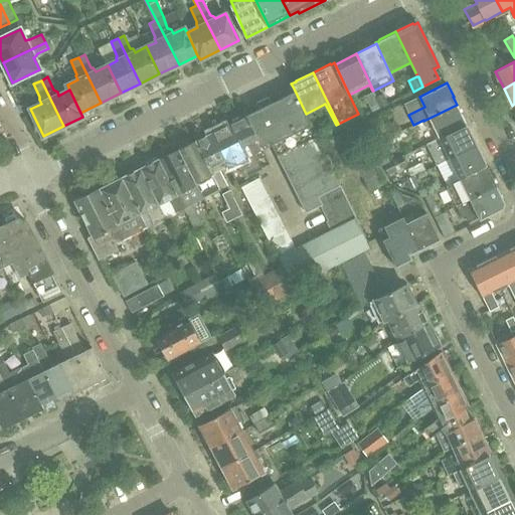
[(255,110),(245,115),(245,116),(262,148),(273,143),(306,211),(320,205),(328,220),(327,221),(331,230),(356,218),(337,179),(331,165),(306,114),(295,91),(294,92),(292,88),(277,95),(275,101),(255,110)]
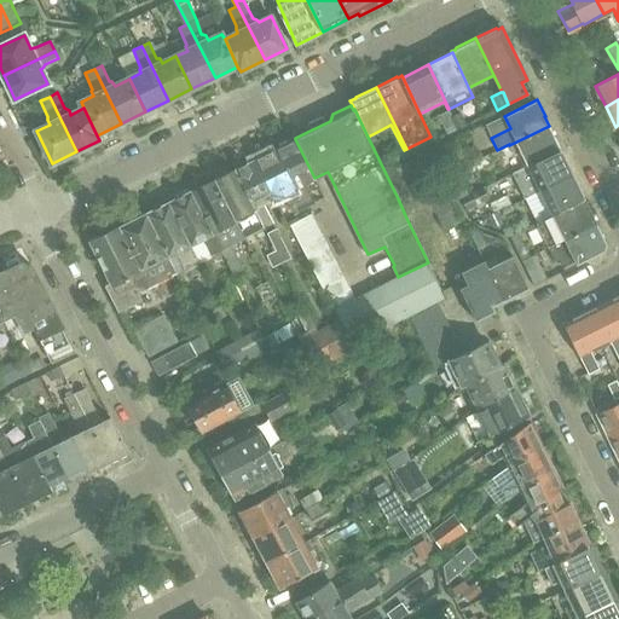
[(449,110),(439,115),(447,134),(467,125),(461,111),(451,116),(449,110)]
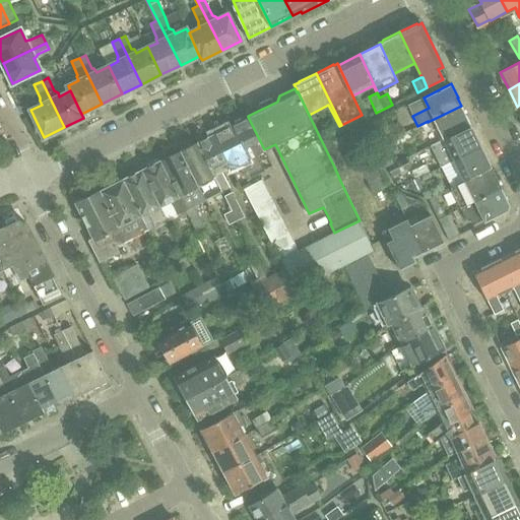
[(461,106),(428,122),(432,130),(438,127),(444,138),(470,125),(461,106)]
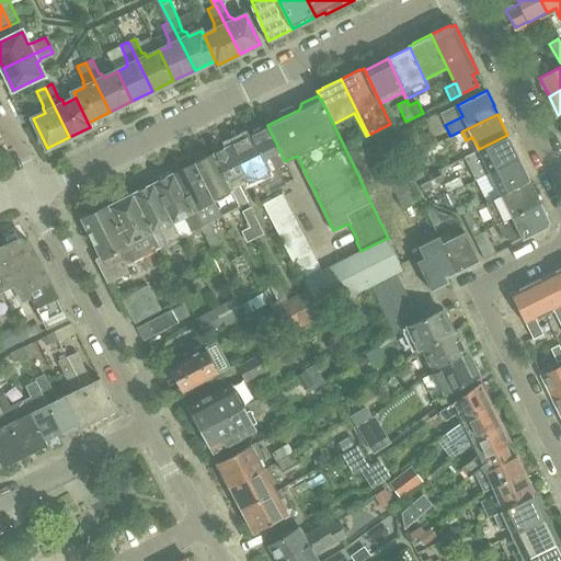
[(403,152),(421,142),(412,125),(395,134),(403,152)]
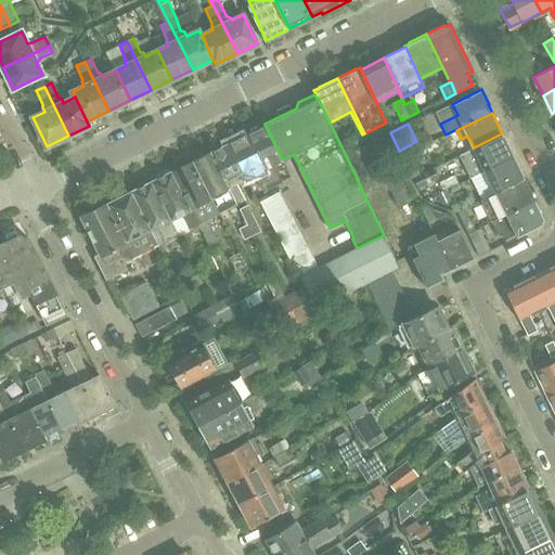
[(265,125),(247,133),(273,185),(282,181),(273,165),(282,159),(265,125)]
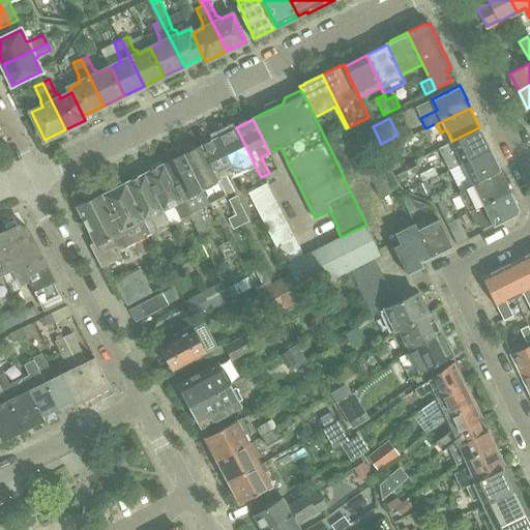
[(236,127),(219,136),(236,170),(245,165),(253,181),(261,177),(236,127)]
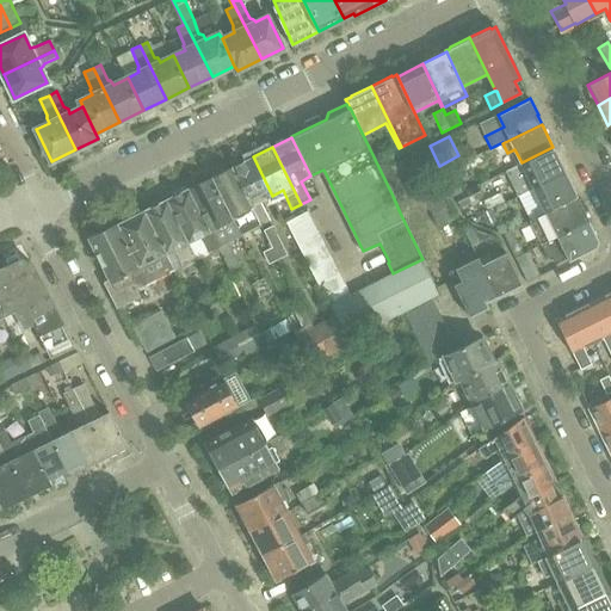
[(429,147),(406,158),(418,184),(440,173),(429,147)]
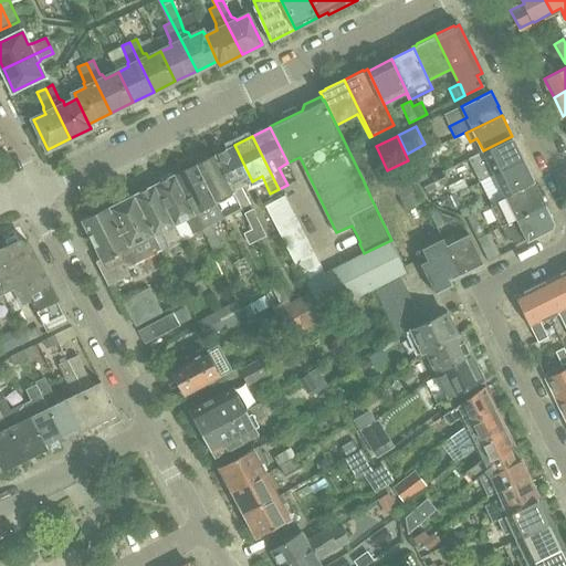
[(512,136),(483,150),(490,165),(475,171),(480,181),(494,174),(523,159),(512,136)]
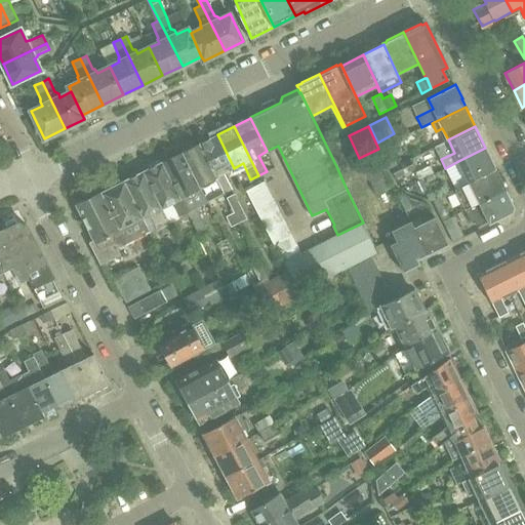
[(217,134),(200,144),(225,192),(233,189),(225,172),(234,168),(217,134)]
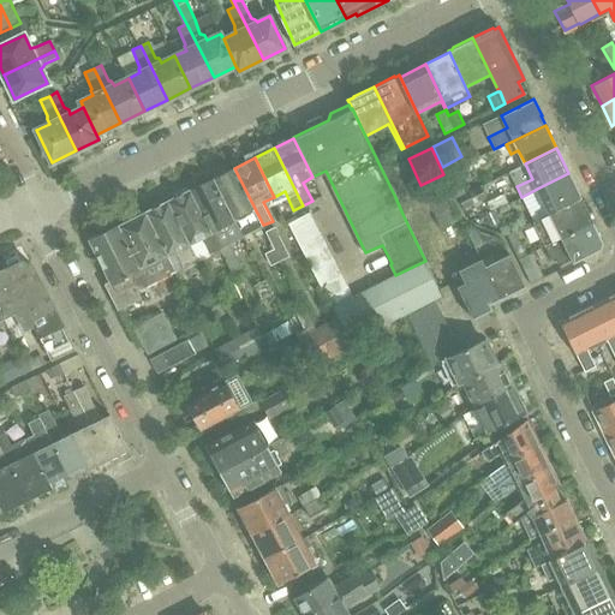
[(408,159),(383,171),(396,197),(421,185),(408,159)]
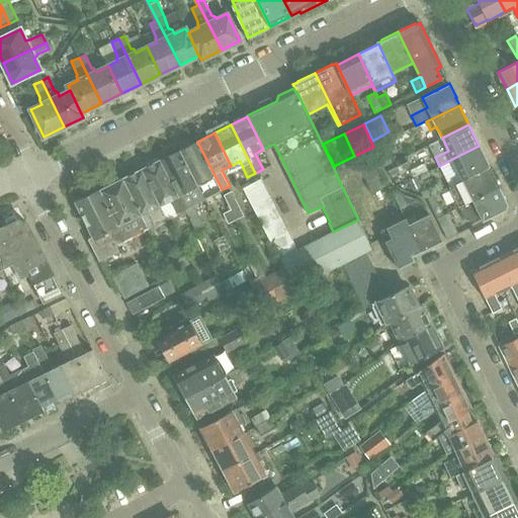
[(197,142),(180,150),(196,183),(206,178),(213,193),(222,189),(197,142)]
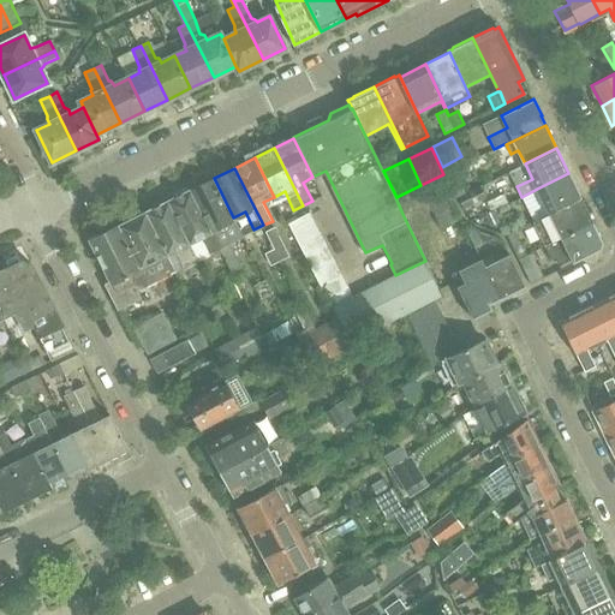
[(439,177),(440,177),(451,201),(465,193),(454,169),(439,177)]
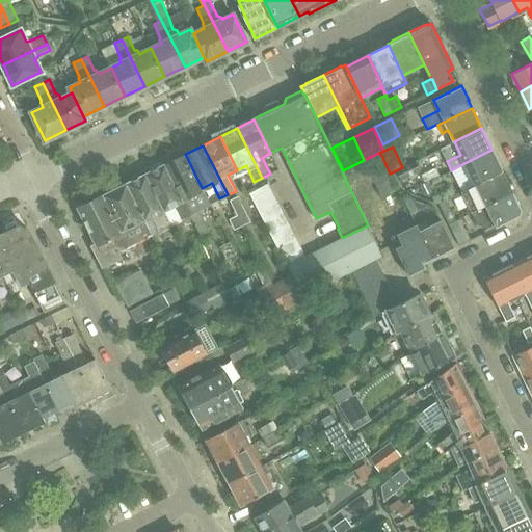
[(464,163),(475,184),(503,170),(491,150),(464,163)]
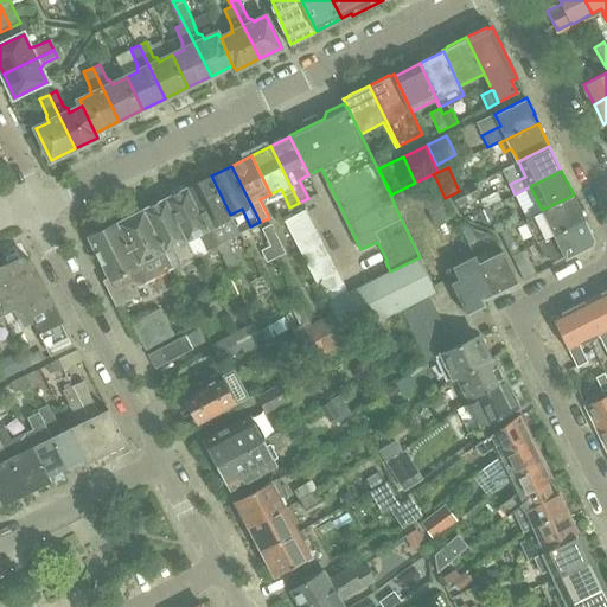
[(211,176),(190,186),(232,270),(240,267),(225,238),(219,225),(232,218),(230,215),(211,176)]
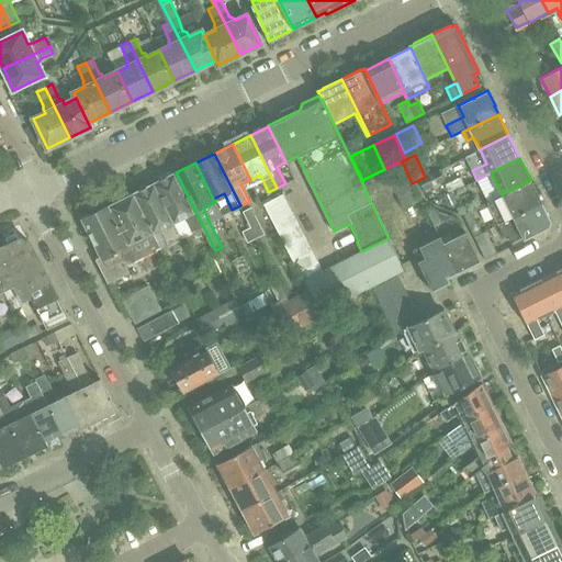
[(424,190),(445,180),(439,169),(419,180),(424,190)]
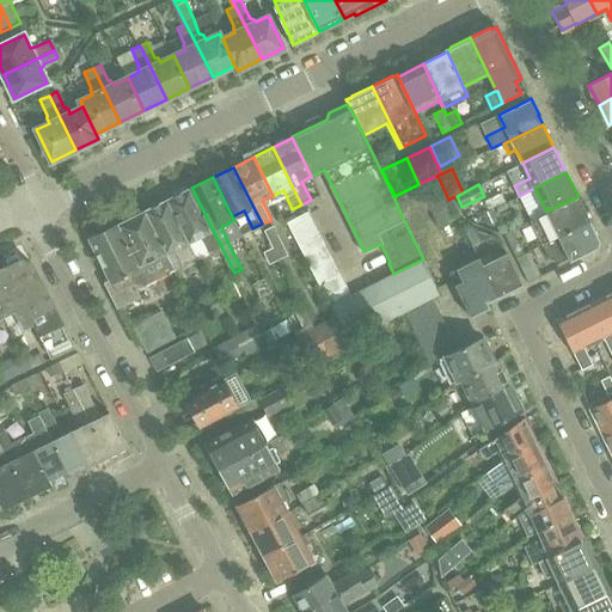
[(191,188),(170,199),(191,242),(203,236),(209,250),(218,245),(232,274),(234,273),(191,188)]
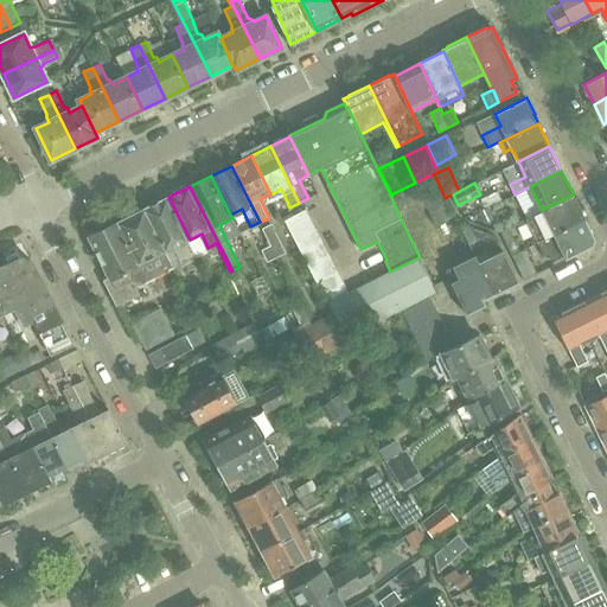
[(526,218),(537,242),(585,218),(574,195),(542,210),(542,211),(526,218)]
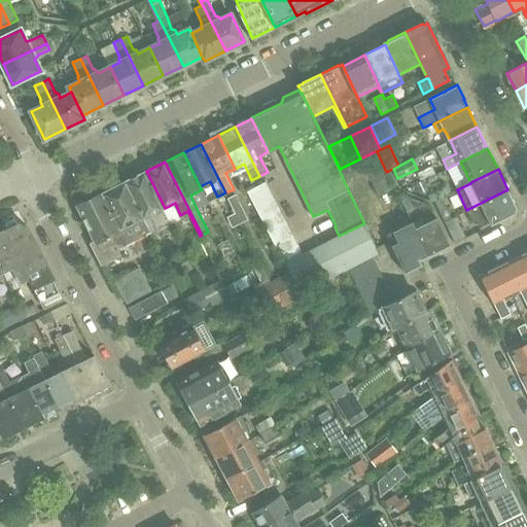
[(146,171),(127,180),(145,218),(150,215),(159,232),(172,224),(164,209),(165,208),(146,171)]
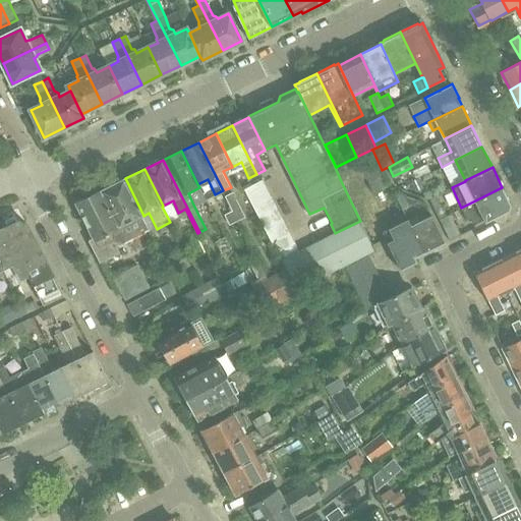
[(410,181),(415,191),(422,187),(418,177),(410,181)]
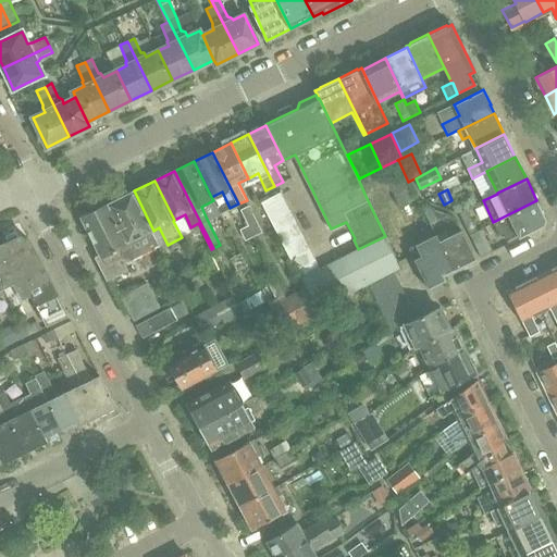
[(134,190),(109,203),(136,258),(159,246),(152,231),(153,231),(134,190)]
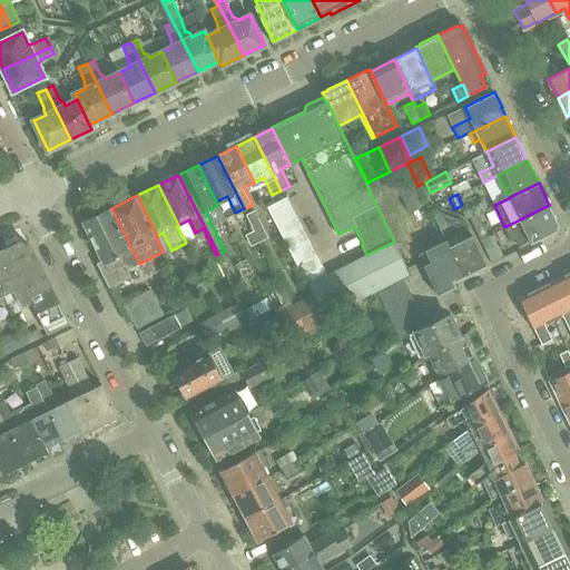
[(549,205),(504,227),(511,241),(516,238),(520,248),(556,231),(558,223),(549,205)]
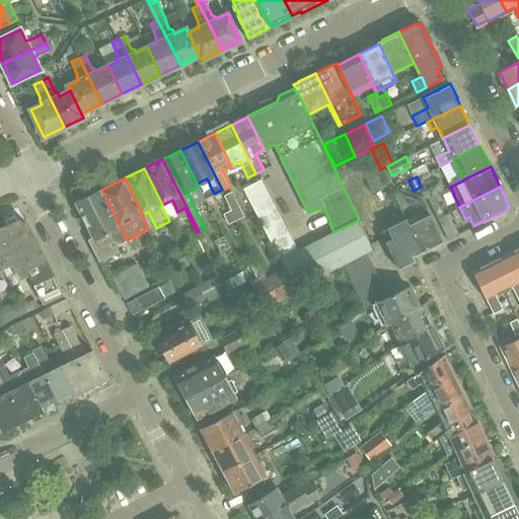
[(101,190),(76,202),(95,239),(92,241),(102,261),(120,251),(117,245),(127,240),(101,190)]
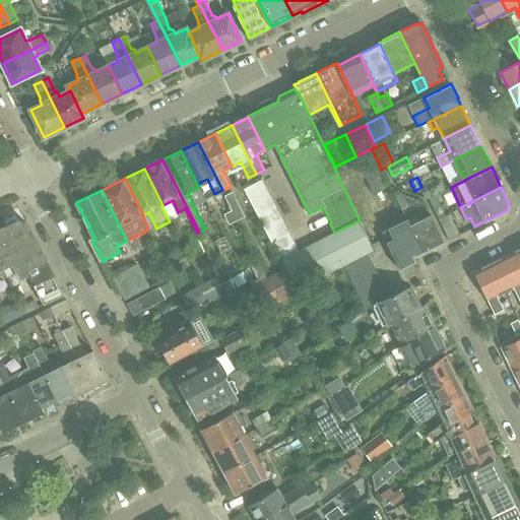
[(233,192),(225,196),(233,210),(240,206),(233,192)]
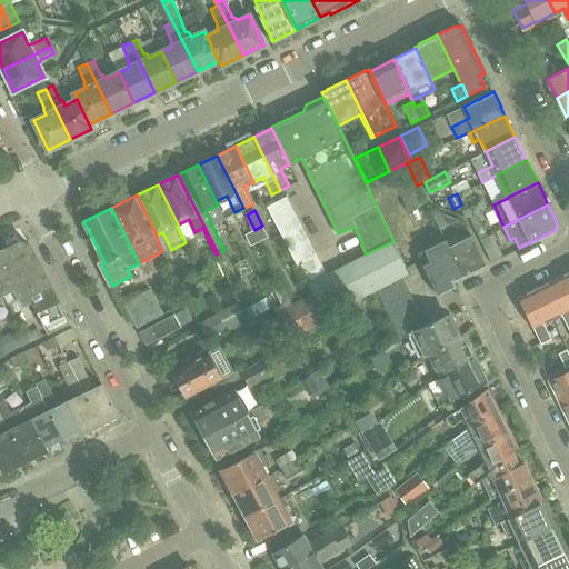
[(439,229),(459,219),(433,210),(430,211),(439,229)]
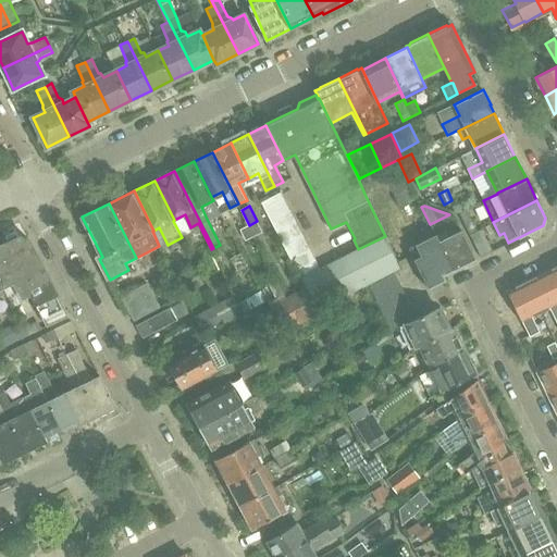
[(470,234),(481,230),(477,220),(467,225),(470,234)]
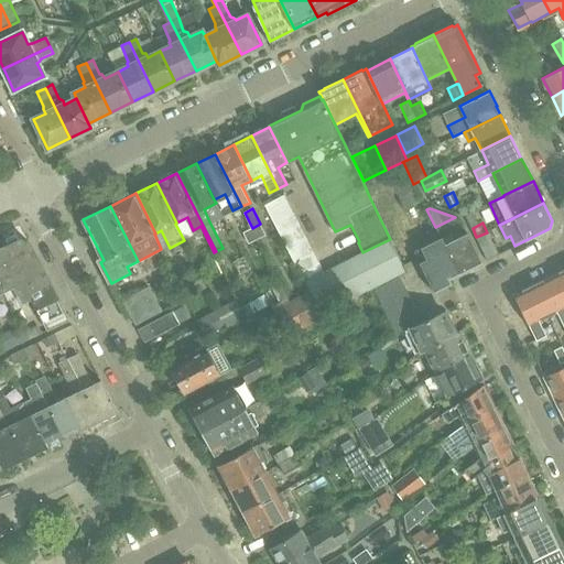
[(467,232),(444,243),(459,273),(481,262),(467,232)]
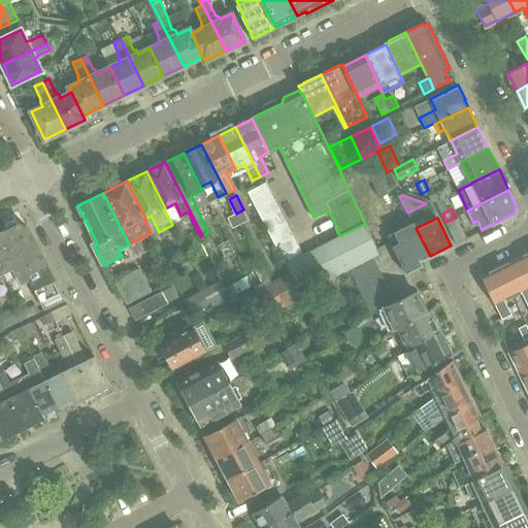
[(430,256),(416,228),(413,222),(388,235),(406,273),(422,266),(420,261),(430,256)]
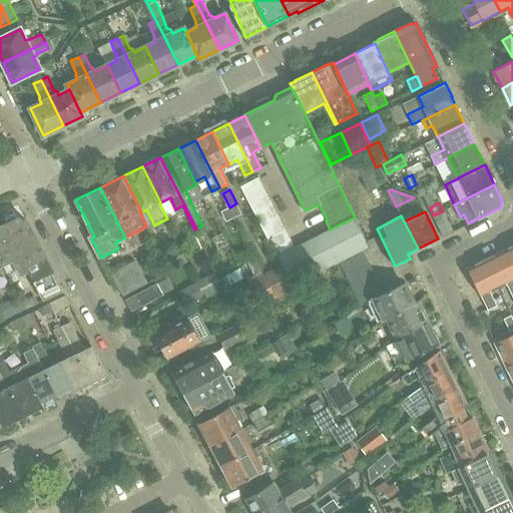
[(18,216),(4,223),(28,270),(33,280),(39,293),(43,301),(63,291),(53,271),(27,219),(18,216)]
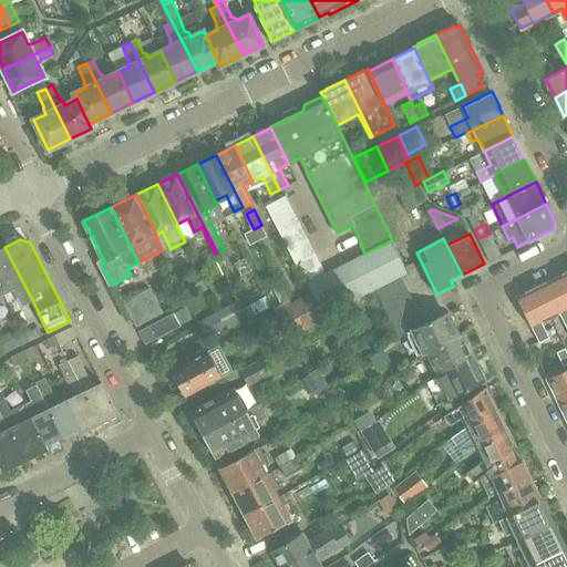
[(325,272),(306,281),(321,315),(408,274),(392,240),(364,254),(325,272)]
